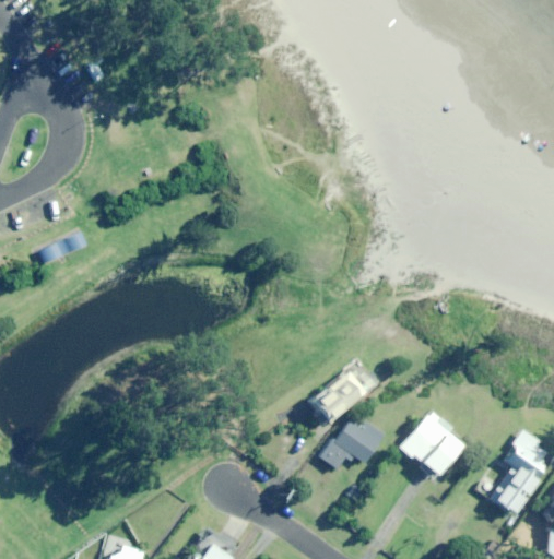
[(49,262),(90,244),(84,232),(44,250),(49,262)]
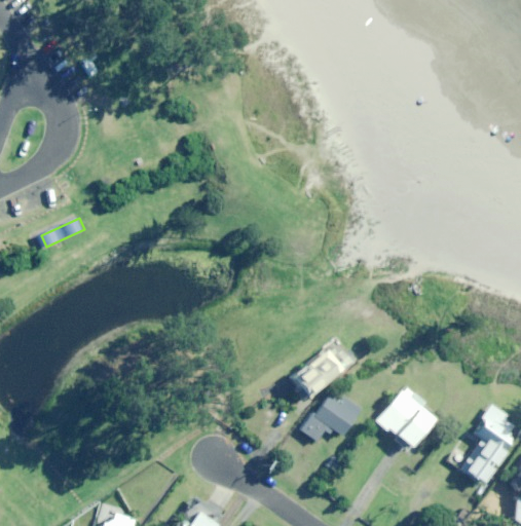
[(381,354),(392,348),(382,334),(372,341),(381,354)]
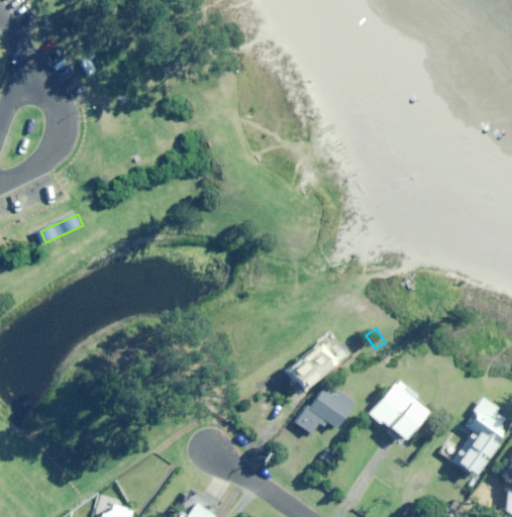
[(306,390),(339,363),(324,342),(290,371),(306,390)]
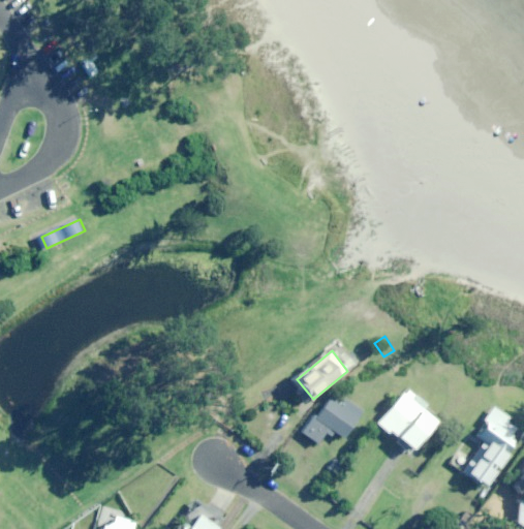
[(414,450),(439,422),(405,393),(381,423),(414,450)]
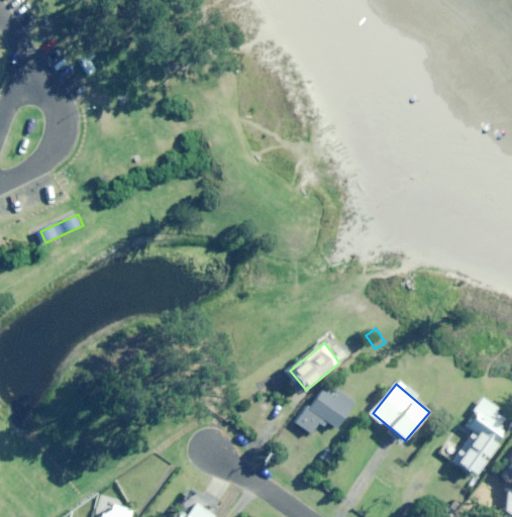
[(339,390),(335,396),(326,390),(313,408),(310,406),(299,423),(313,433),(324,418),(338,428),(357,402),(339,390)]
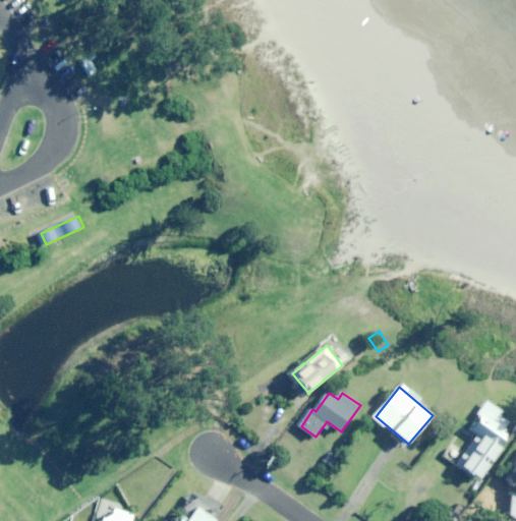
[(505,432),(514,418),(491,401),(480,415),(483,416),(472,432),(478,437),(459,463),(481,479),(511,437),(505,432)]
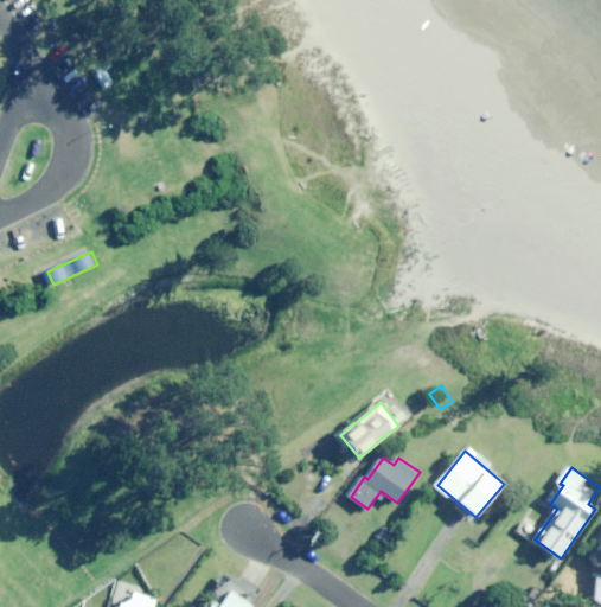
[(251,606),(254,606),(231,590),(219,606),(212,600),(206,606),(251,606)]
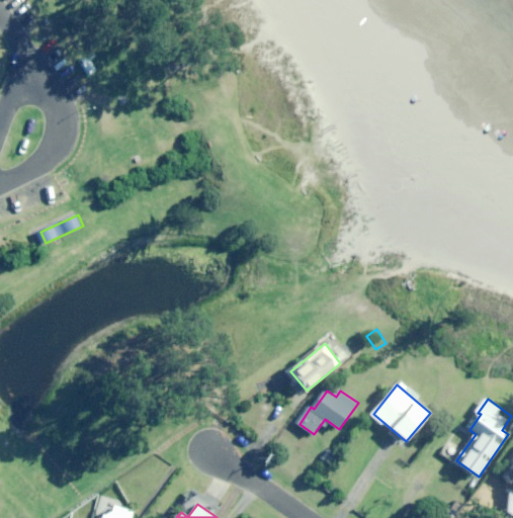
[(112,512),(104,510),(101,517),(135,517),(137,511),(114,506),(112,512)]
